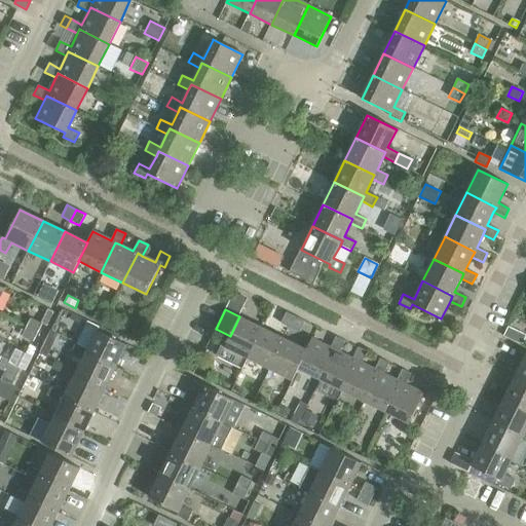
[(280,324),(290,328),(295,316),(286,312),(280,324)]
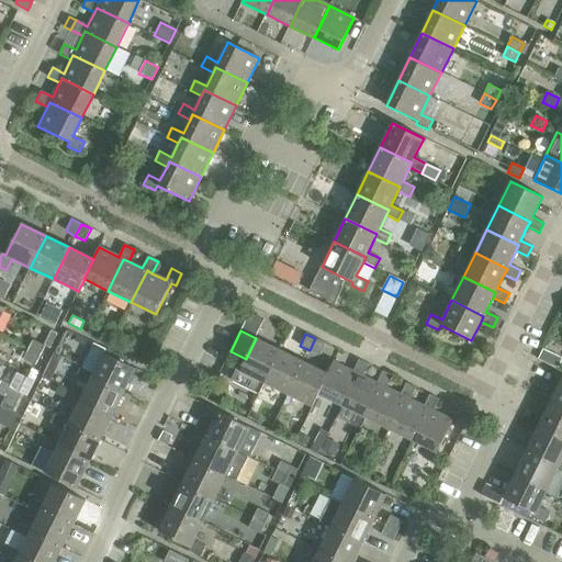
[(77,336),(74,341),(85,347),(87,341),(77,336)]
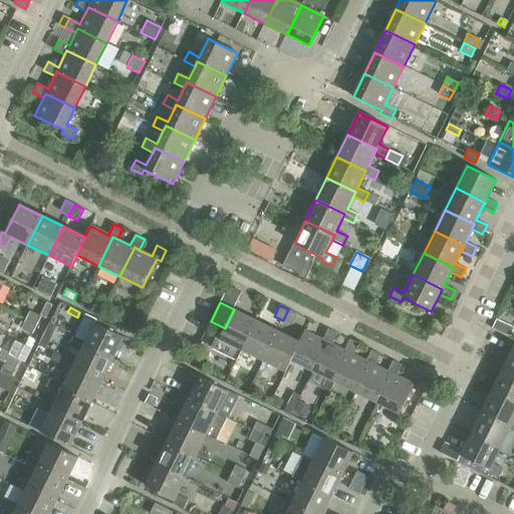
[(236,360),(242,349),(256,320),(234,309),(225,328),(220,338),(216,336),(211,347),(236,360)]
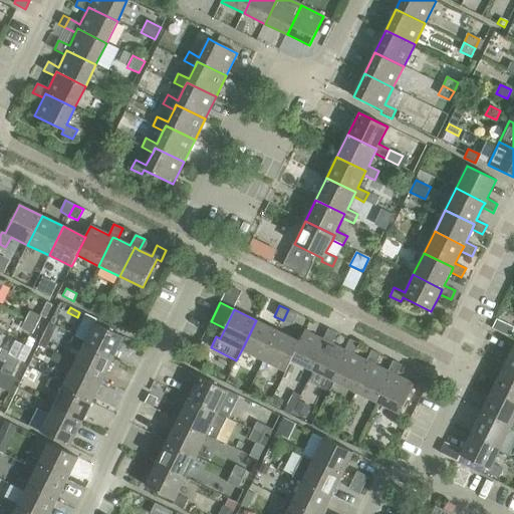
[(288,309),(283,320),(292,325),(297,314),(288,309)]
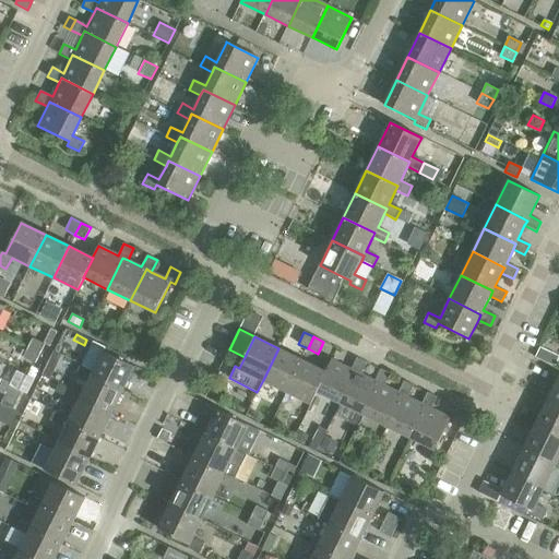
[(33,339),(27,348),(39,354),(45,344),(33,339)]
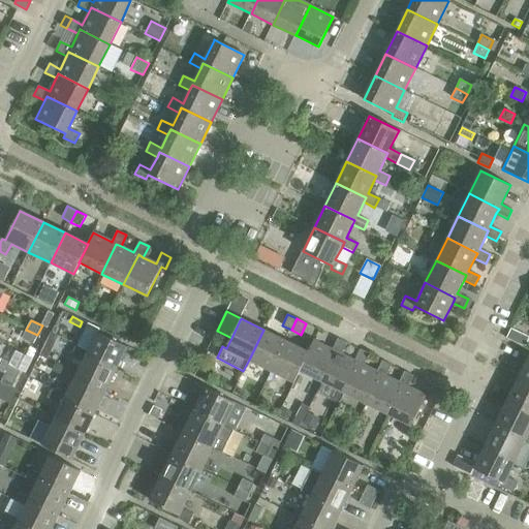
[(88,323),(78,345),(88,351),(86,355),(116,370),(127,347),(98,332),(99,329),(88,323)]
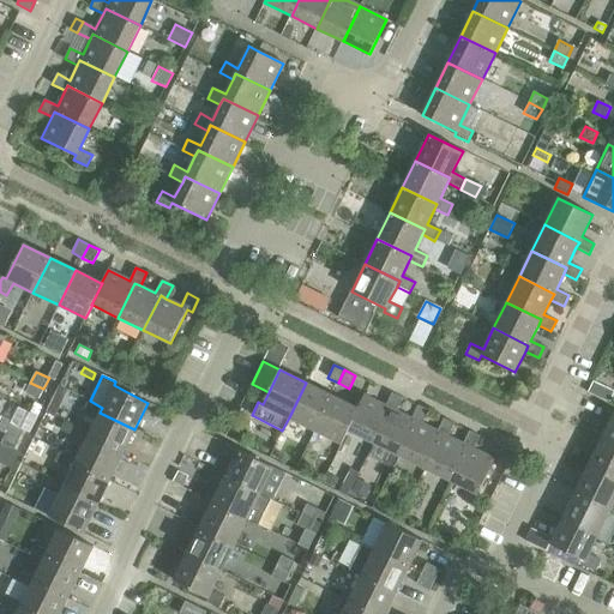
[(593,381),(588,392),(594,395),(600,384),(593,381)]
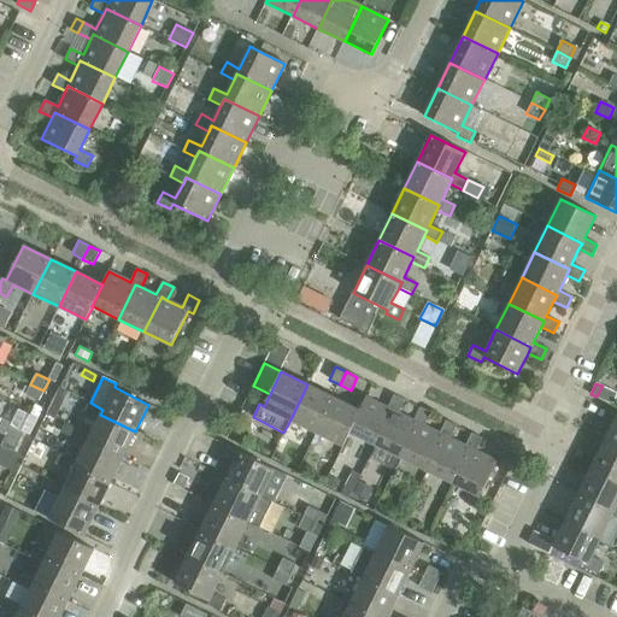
[(43,391),(30,385),(25,394),(39,401),(43,391)]
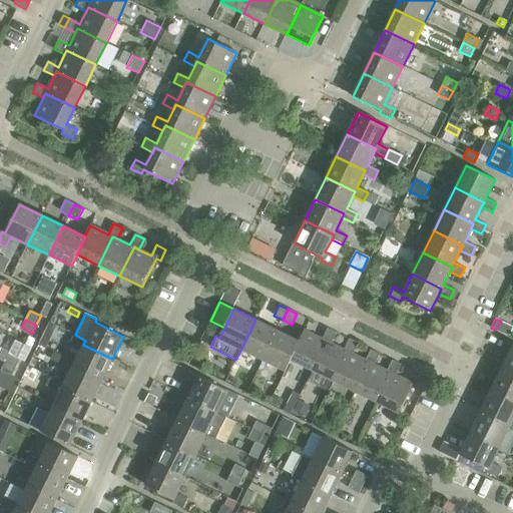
[(241,349),(263,360),(278,331),(255,320),(241,349)]
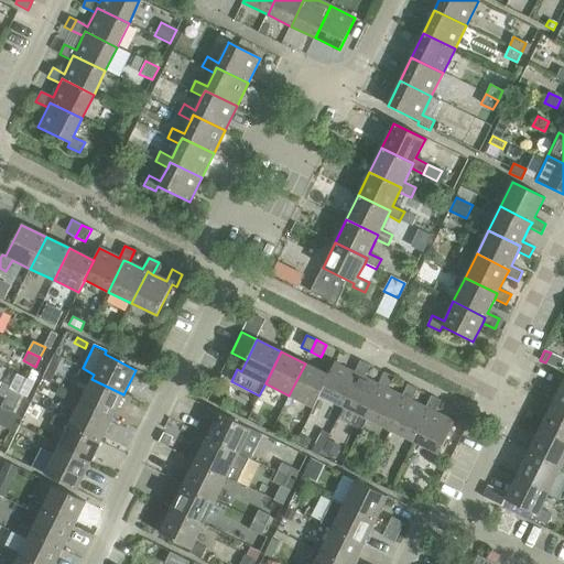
[(320,396),(343,407),(359,375),(364,378),(370,366),(360,361),(354,372),(334,362),(328,375),(328,376),(320,396)]
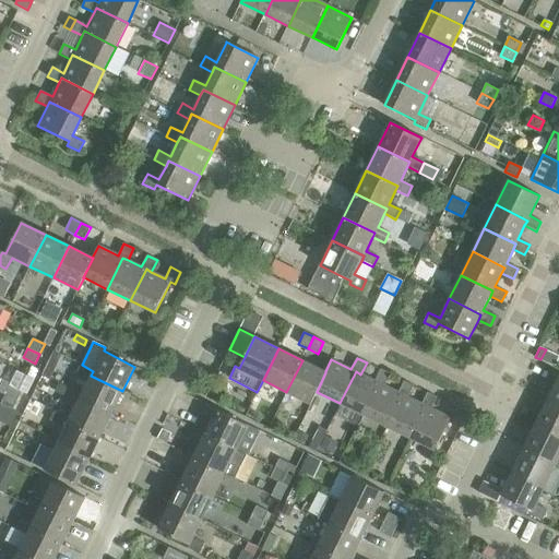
[(311,404),(317,392),(325,372),(325,371),(302,360),(286,392),(311,404)]
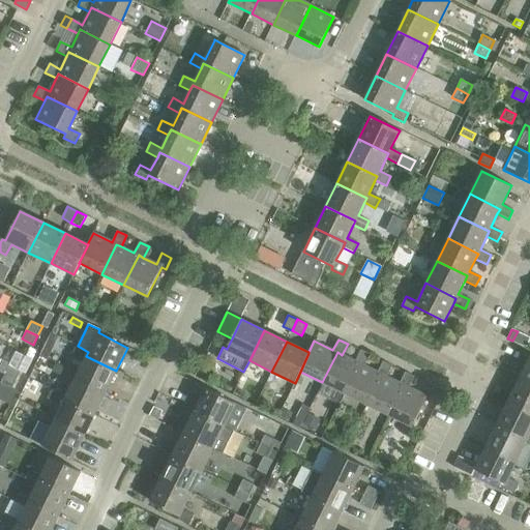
[(84,360),(78,374),(76,378),(106,392),(116,371),(86,356),(88,352),(78,346),(72,355),(84,360)]
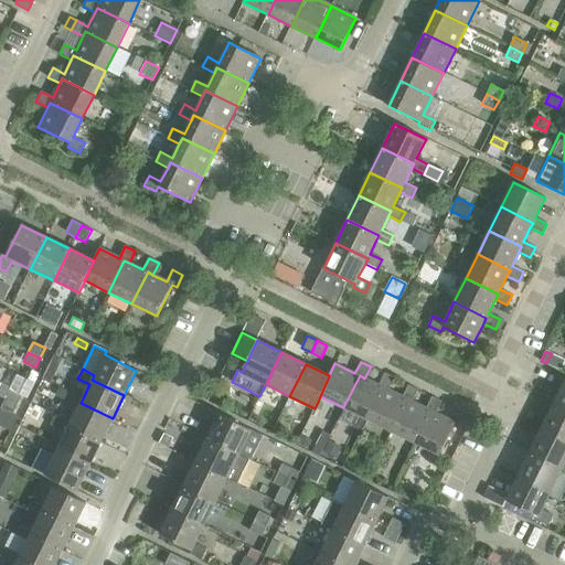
[(343,407),(368,419),(383,387),(388,390),(394,379),(384,373),(379,385),(364,379),(360,375),(343,407)]
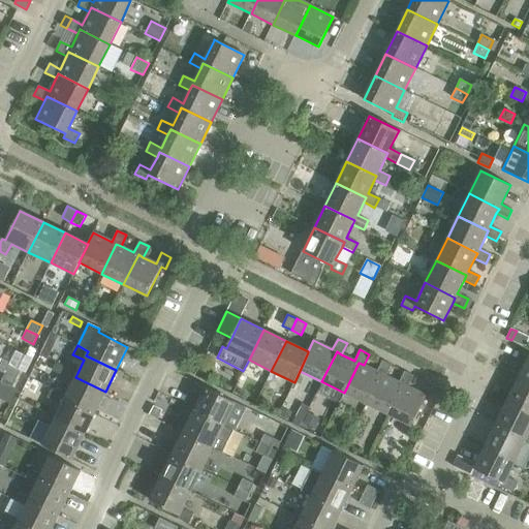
[(16,351),(8,365),(20,370),(25,373),(32,359),(16,351)]
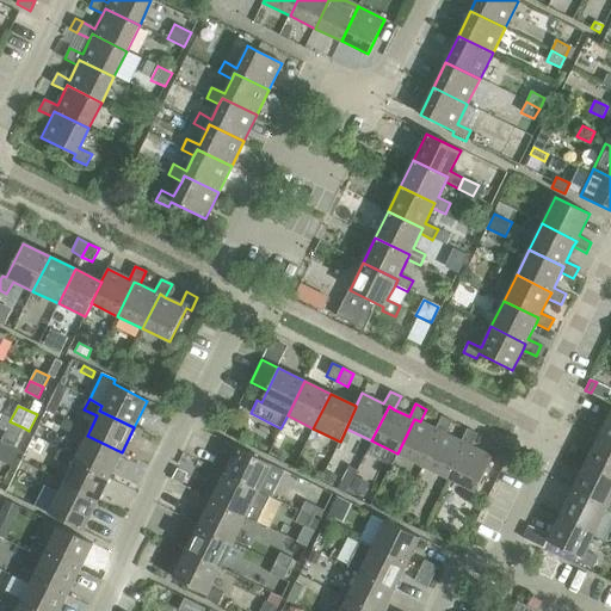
[(610,411),(598,437),(610,443),(610,411)]
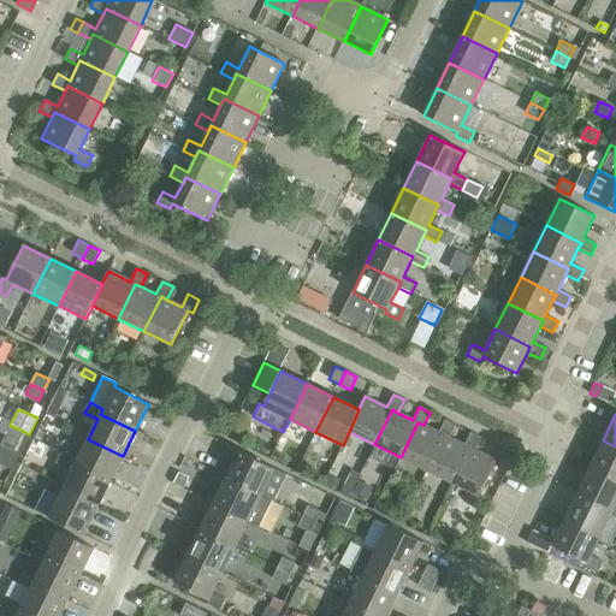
[(401,457),(426,469),(444,436),(449,438),(456,425),(445,420),(438,433),(424,425),(418,422),(401,457)]
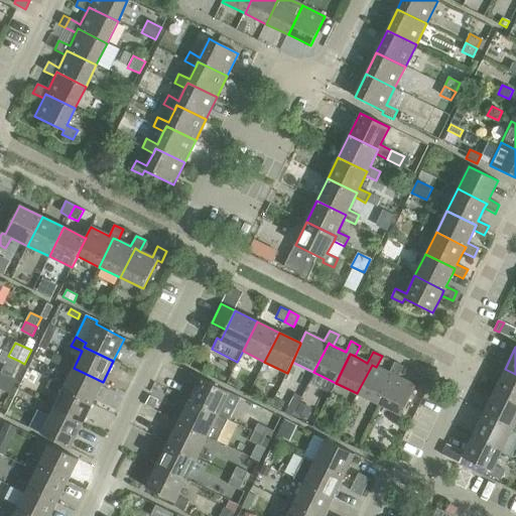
[(8,356),(4,365),(15,370),(19,361),(8,356)]
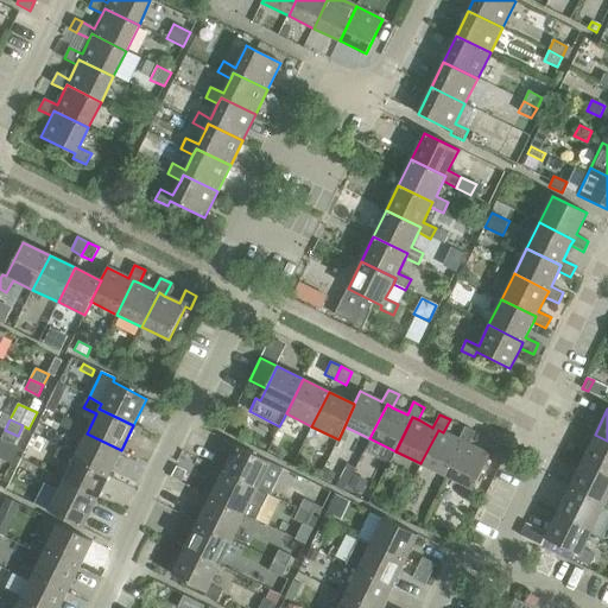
[(83,439),(76,455),(74,460),(108,476),(121,450),(87,434),(89,429),(76,423),(71,434),(83,439)]
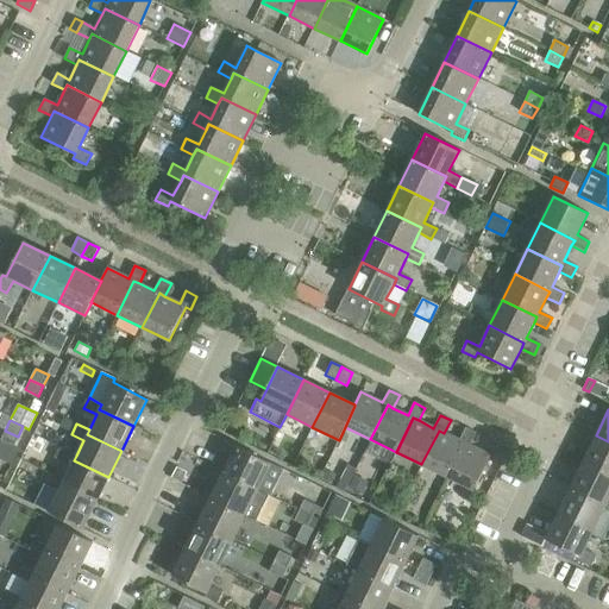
[(421,464),(447,477),(464,443),(470,446),(476,433),(465,428),(459,440),(444,433),(439,431),(421,464)]
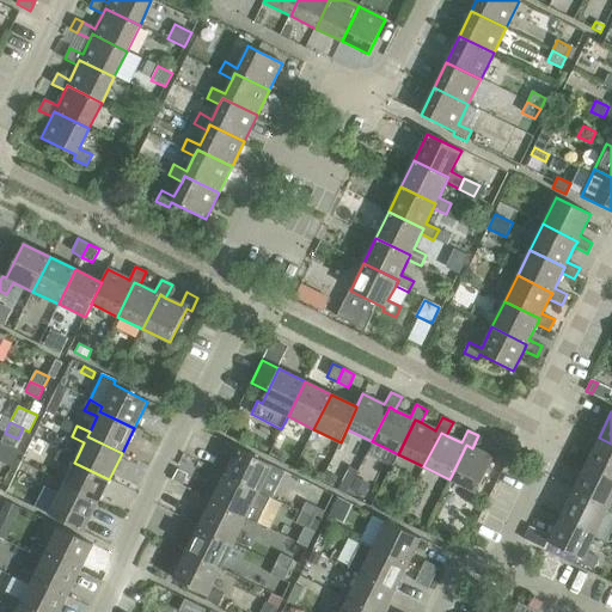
[(18,439),(5,433),(0,441),(0,442),(13,450),(18,439)]
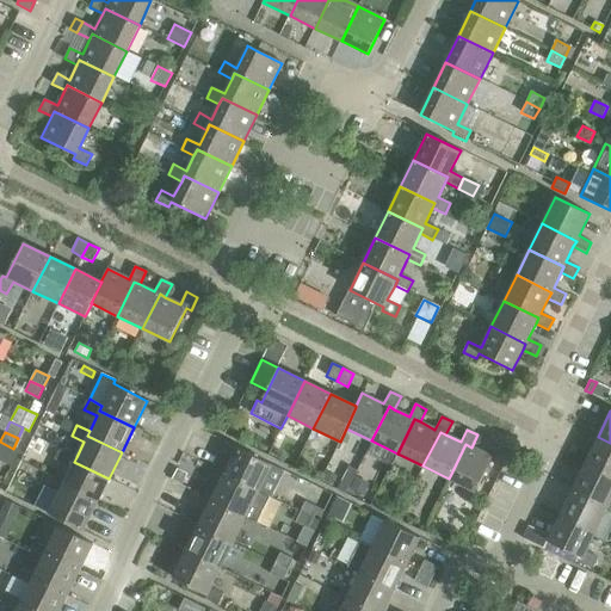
[(610,443),(598,437),(586,463),(610,475),(610,443)]
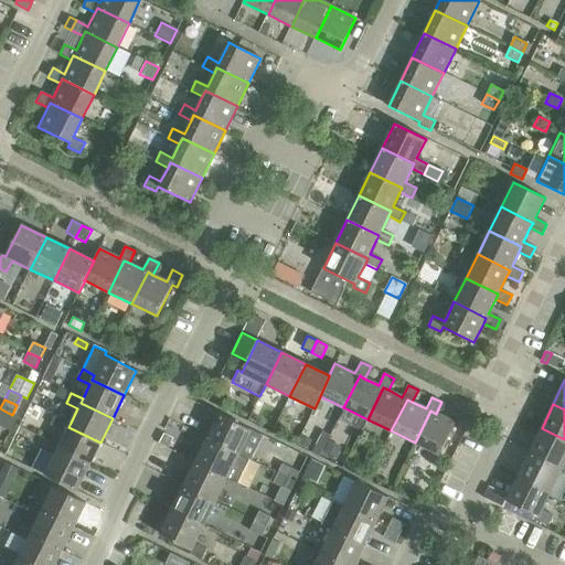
[(430,411),(415,443),(439,455),(455,424),(459,426),(466,414),(456,408),(450,420),(436,414),(430,411)]
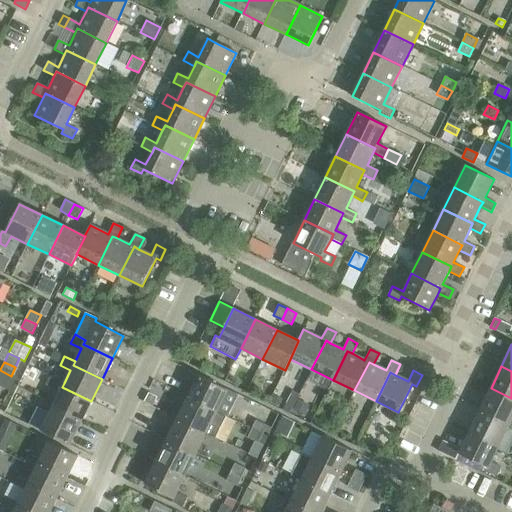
[(198,375),(187,398),(216,412),(227,389),(198,375)]
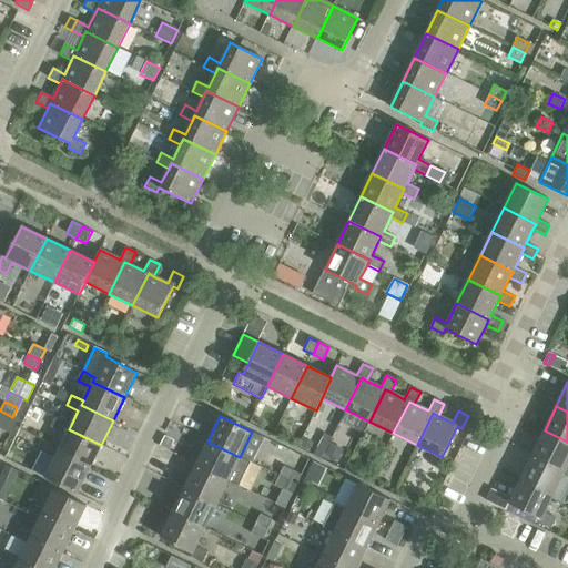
[(67,435),(59,448),(58,453),(90,468),(101,445),(69,429),(71,425),(59,418),(54,428),(67,435)]
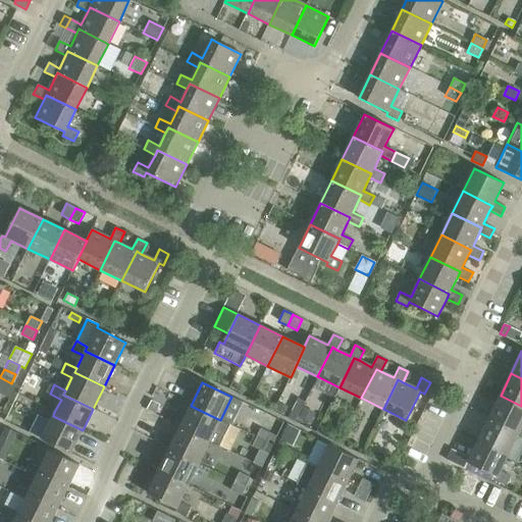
[(521,406),(501,396),(489,417),(519,432),(517,436),(521,438),(521,427),(521,425),(521,406)]
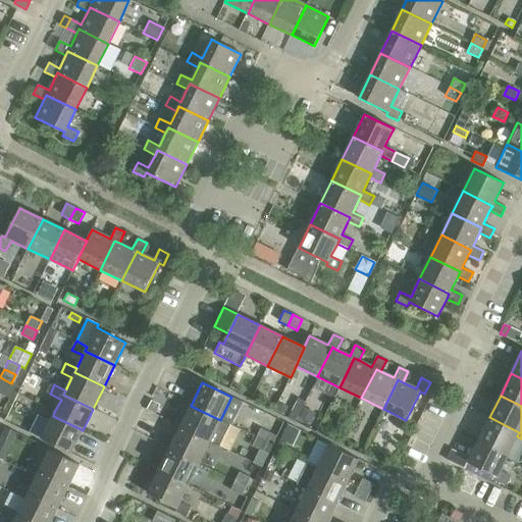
[(151,401),(147,410),(156,414),(160,406),(151,401)]
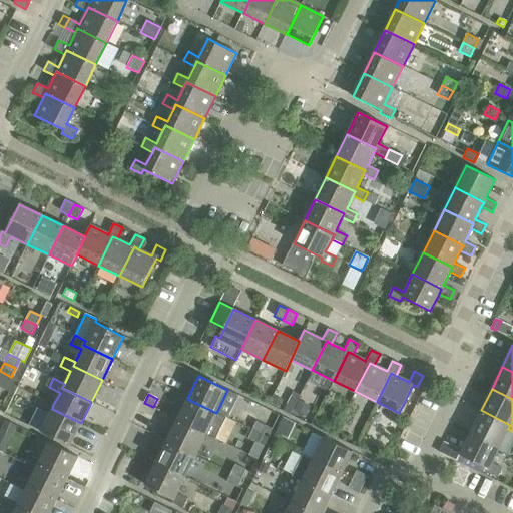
[(274,396),(270,403),(279,408),(283,400),(274,396)]
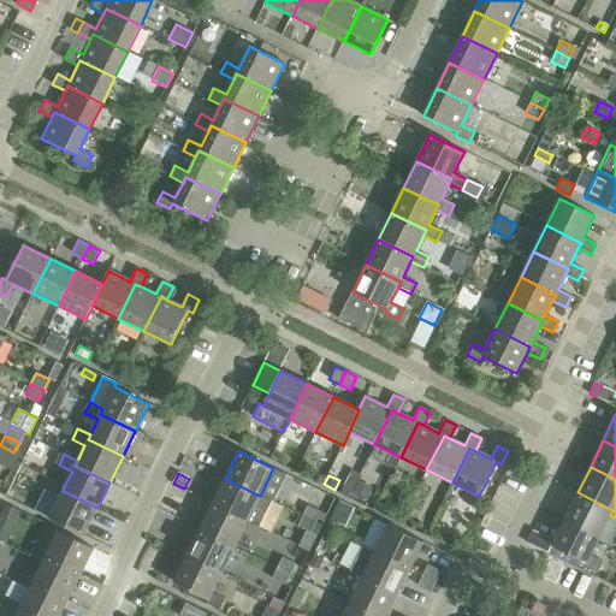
[(225,479),(213,504),(248,521),(260,496),(225,479)]
